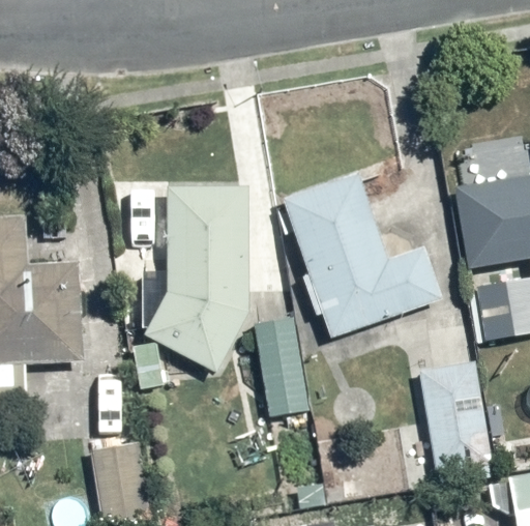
[(357,170),(282,197),(333,338),(443,297),(424,245),(389,258),(357,170)]
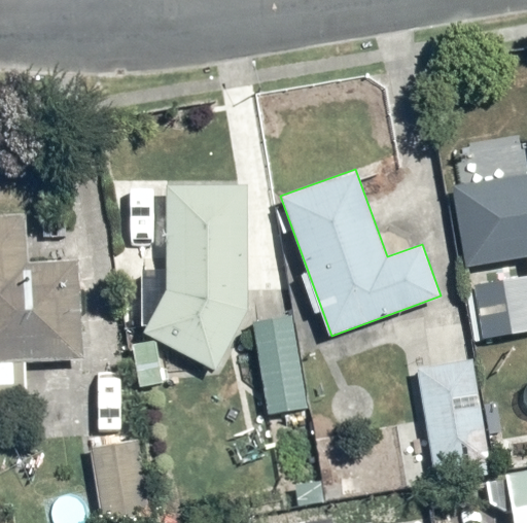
[(526,173),(453,185),(466,268),(526,256),(526,173)]
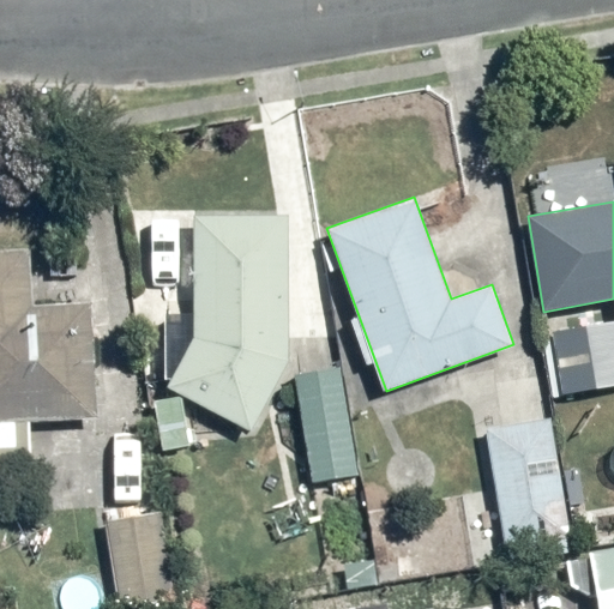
[(290,215),(194,213),(193,337),(167,387),(253,432),(289,361),(290,215)]
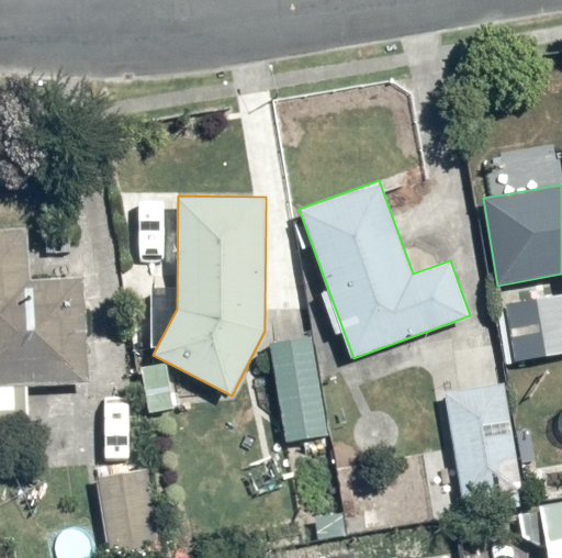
[(25,230),(0,231),(0,436),(31,434),(27,387),(89,382),(82,278),(29,281),(25,230)]
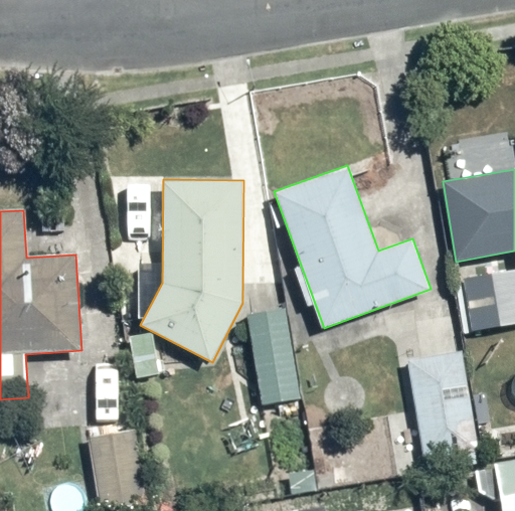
[(514,270),(458,280),(466,330),(514,322),(514,270)]
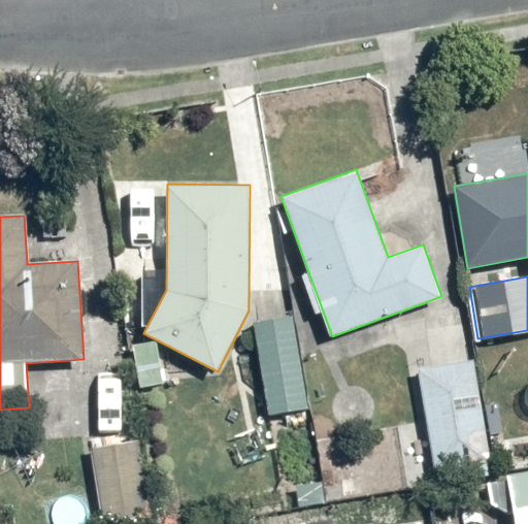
[(300,310),(255,317),(268,417),(312,411),(300,310)]
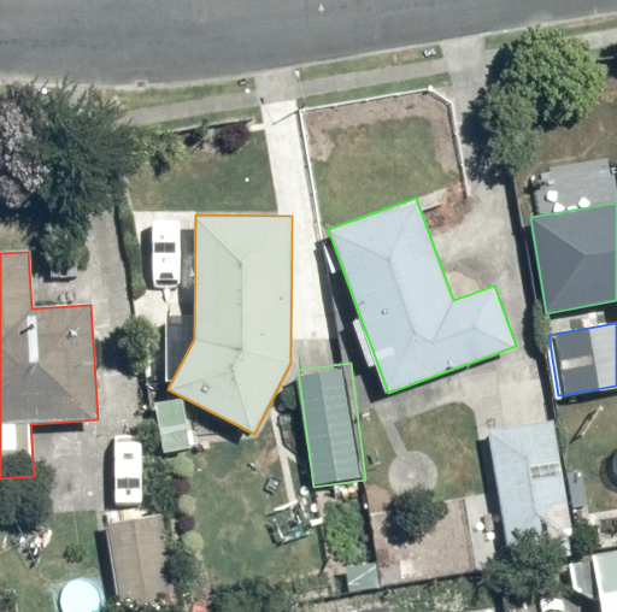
[(554,418),(491,427),(506,555),(570,548),(554,418)]
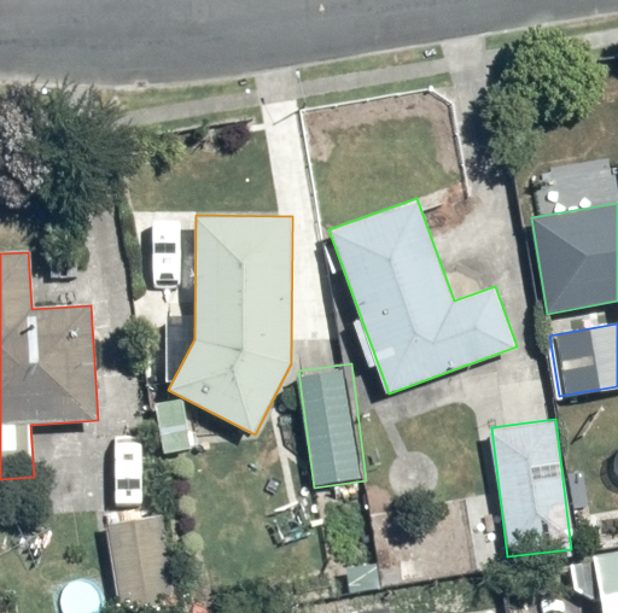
[(162,517),(106,523),(115,606),(172,600),(162,517)]
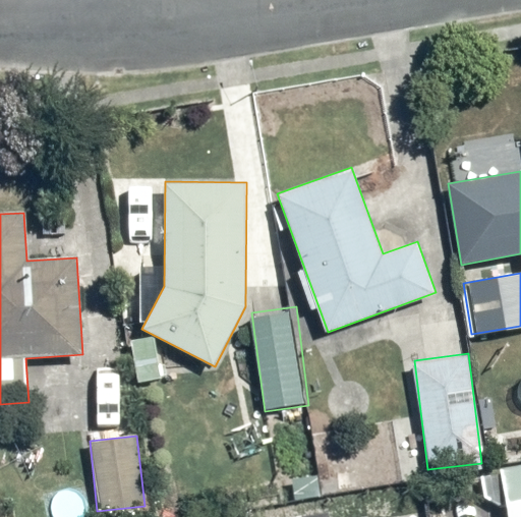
[(520,516),(520,461),(504,463),(510,516),(520,516)]
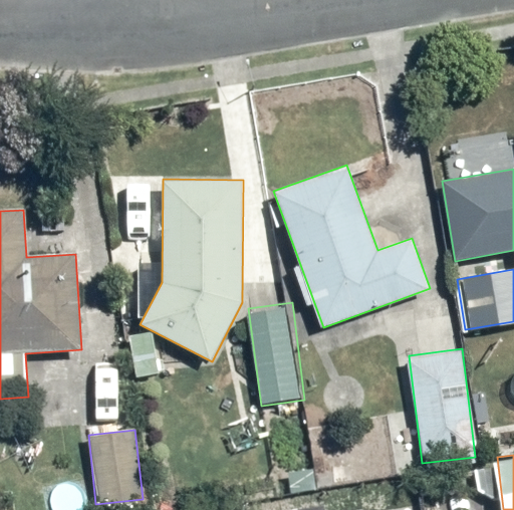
All buildings are outlined.
